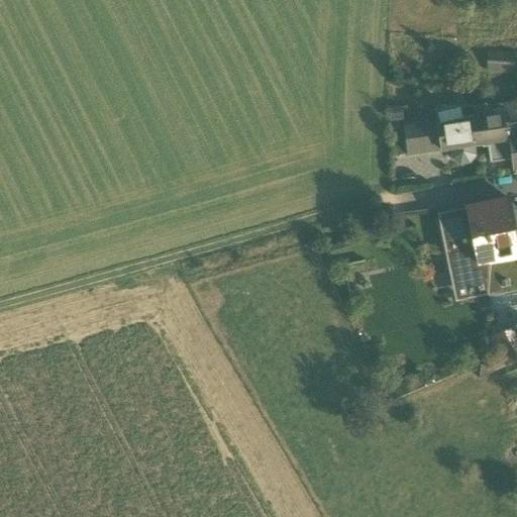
[(516,52),(489,50),(487,73),(516,74),(516,52)]
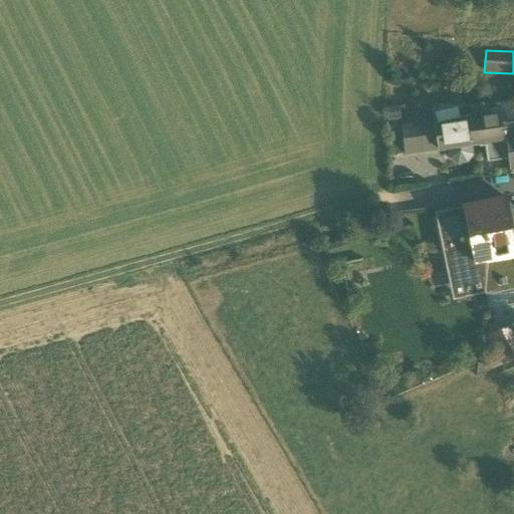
[(483,104),(472,107),(474,116),(462,119),(437,125),(436,125),(439,150),(450,148),(470,145),(479,144),(479,143),(485,143),(505,140),(503,122),(501,109),(486,113),(483,104)]
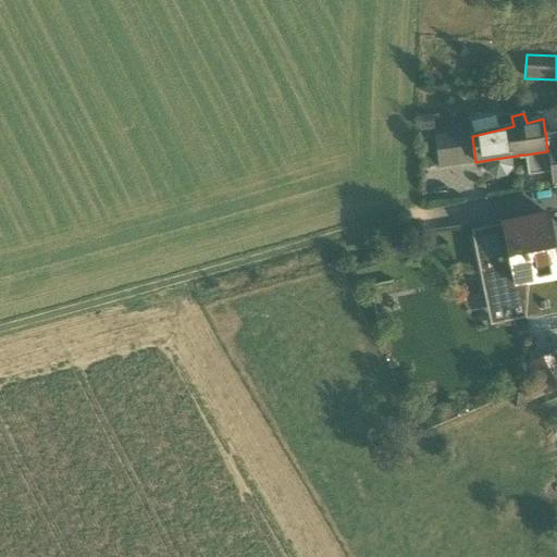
[(434,131),(433,114),(419,115),(420,131),(434,131)]
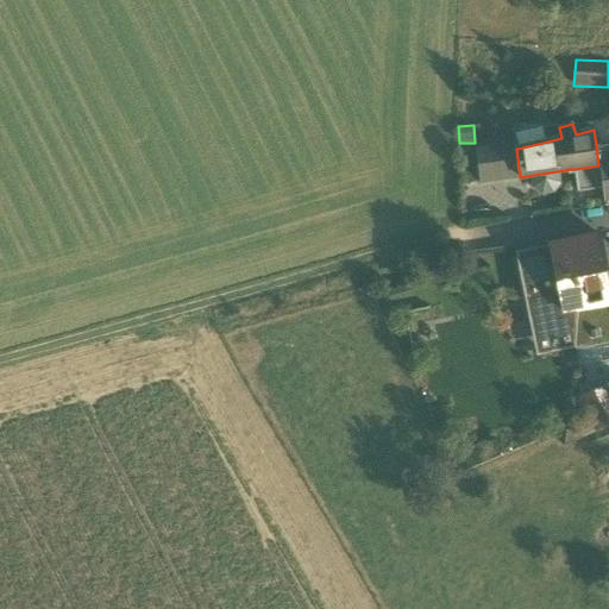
[(518,149),(547,142),(545,131),(544,131),(542,127),(515,135),(518,143),(518,149)]
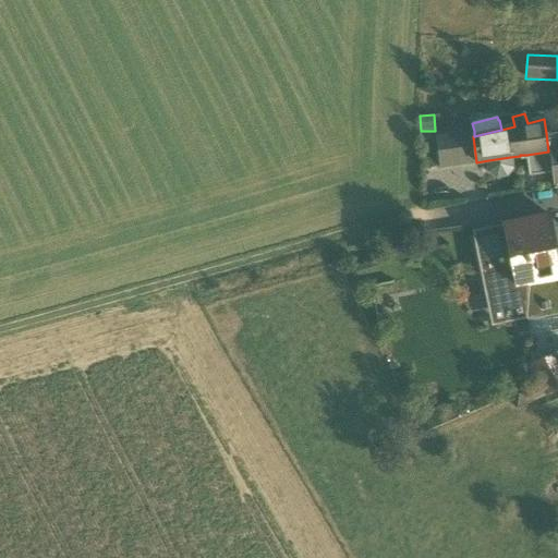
[(512,117),(499,120),(501,130),(514,126),(512,117)]
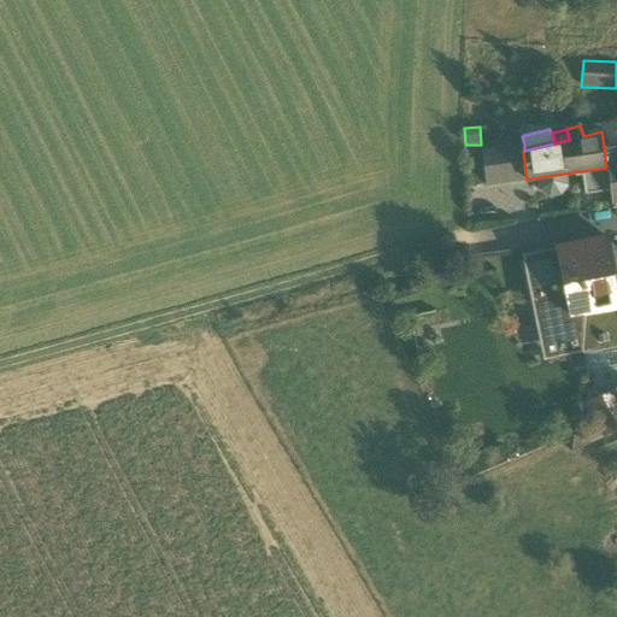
[(482,152),(487,184),(527,180),(523,151),(524,151),(524,145),(482,152)]
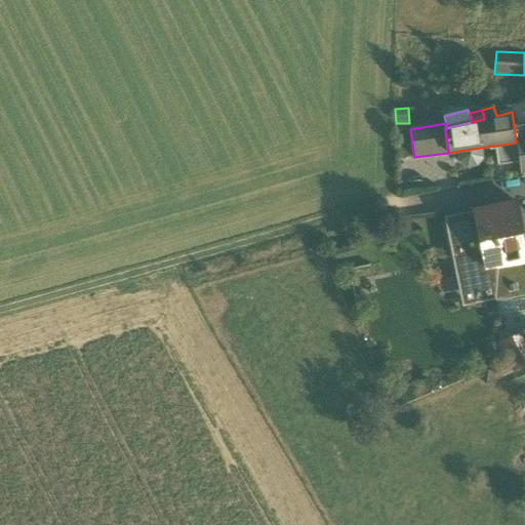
[(524,123),(514,125),(516,143),(518,143),(517,139),(524,138),(524,123)]
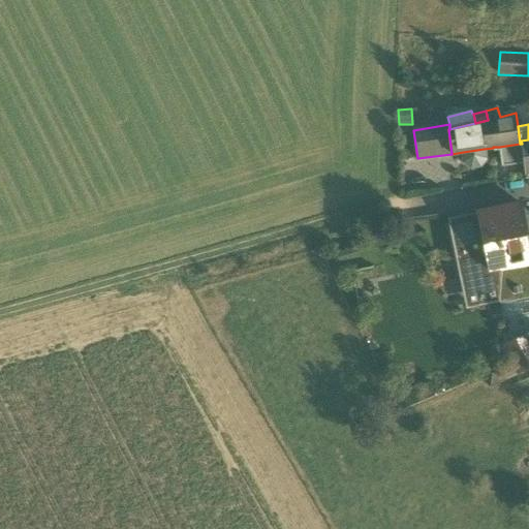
[(522,144),(520,144),(499,147),(502,167),(524,164),(522,144)]
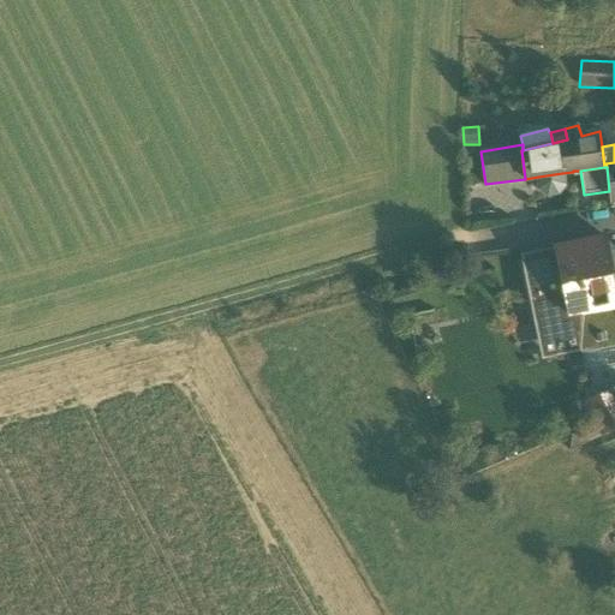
[(565,185),(562,173),(538,177),(539,189),(548,195),(559,193),(565,185)]
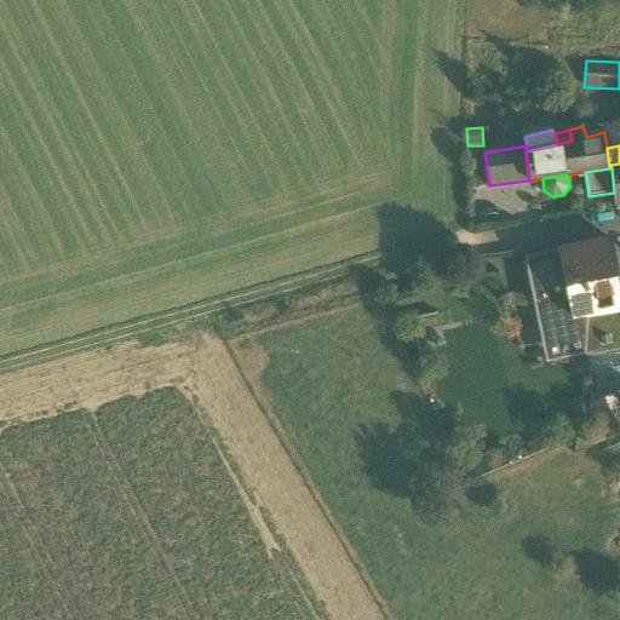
[(561,250),(569,294),(583,292),(589,315),(619,309),(619,292),(615,265),(613,253),(609,240),(561,250)]
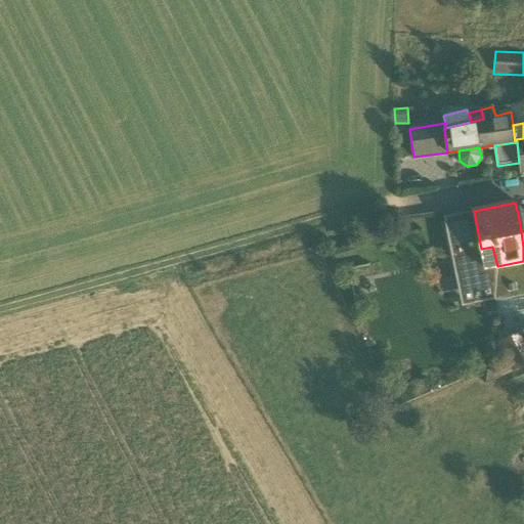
[(443,217),(451,257),(454,256),(454,262),(456,262),(462,291),(492,286),(492,287),(497,287),(497,284),(509,285),(512,298),(523,294),(523,261),(497,266),(497,267),(485,269),(481,249),(474,211),(443,217)]
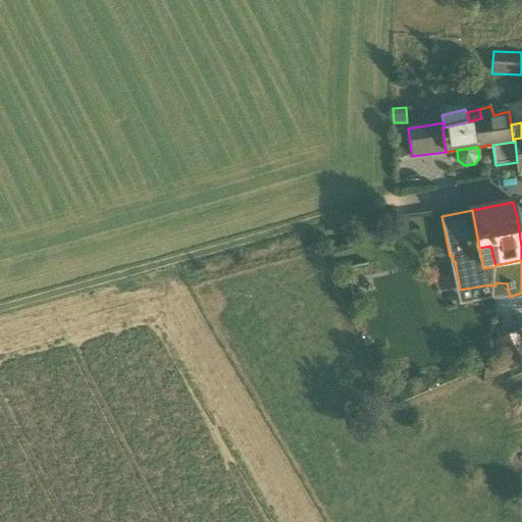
[(496,266),(496,265),(490,246),(479,248),(483,268),(496,266)]
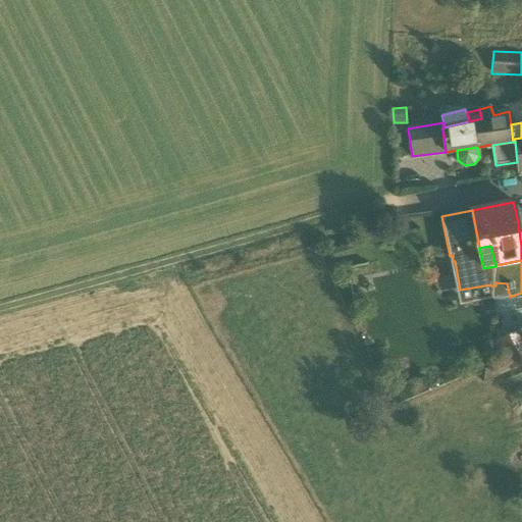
[(450,256),(460,306),(490,300),(493,300),(510,297),(507,283),(496,282),(496,285),(490,285),(490,284),(460,290),(455,261),(453,261),(453,255),(450,256)]
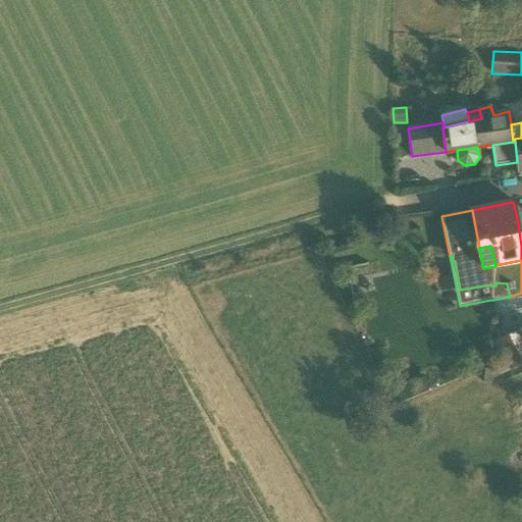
[(493,300),(497,317),(514,314),(514,316),(521,314),(521,293),(510,297),(493,300)]
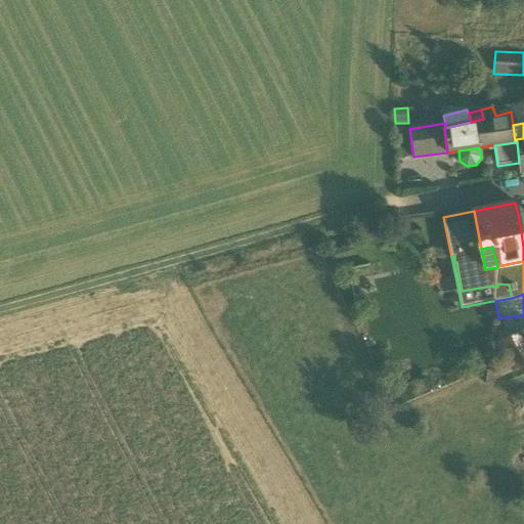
[(523,337),(503,348),(513,369),(523,364),(523,337)]
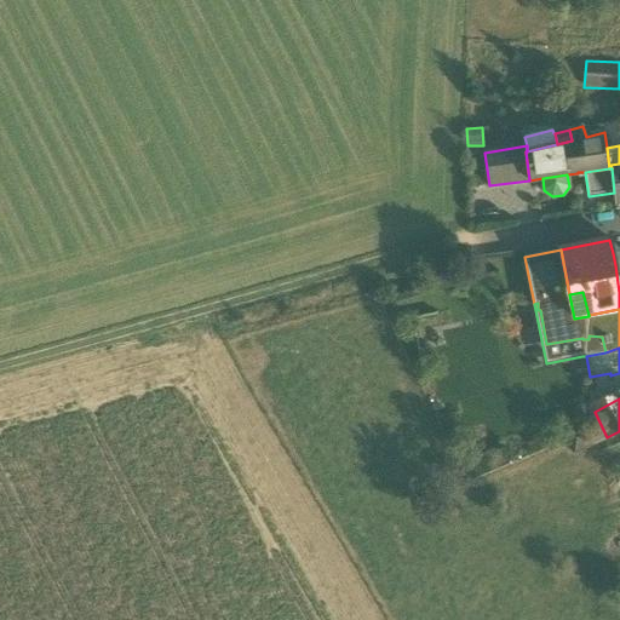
All buildings are outlined.
